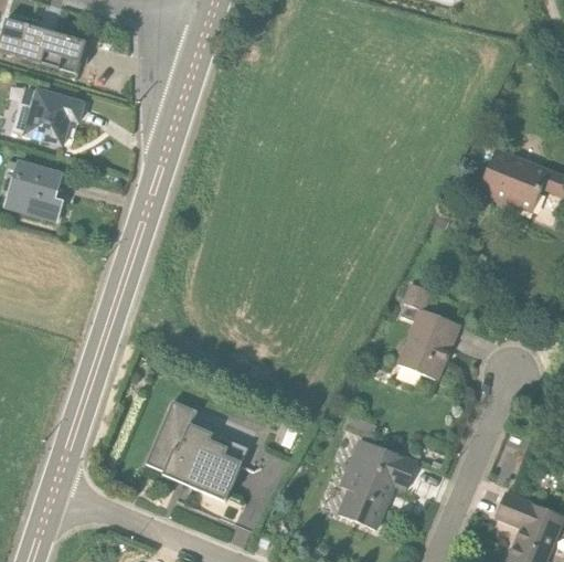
[(1,40),(0,44),(0,50),(41,62),(44,51),(80,61),(85,42),(7,20),(1,40)]
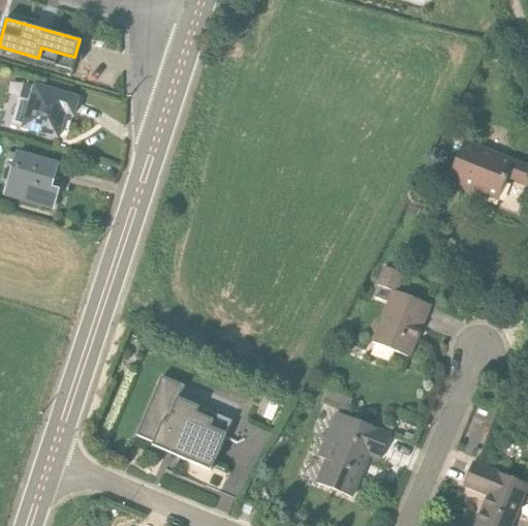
[(22,128),(59,138),(66,114),(74,116),(80,94),(34,82),(22,128)]
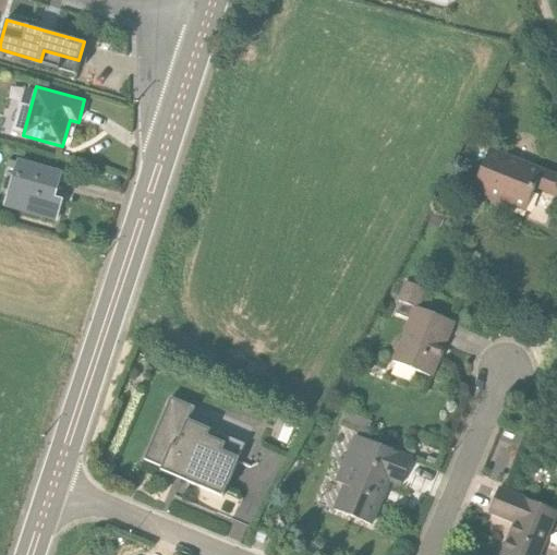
[(556,173),(489,146),(473,189),(524,209),(533,186),(556,195),(556,173)]
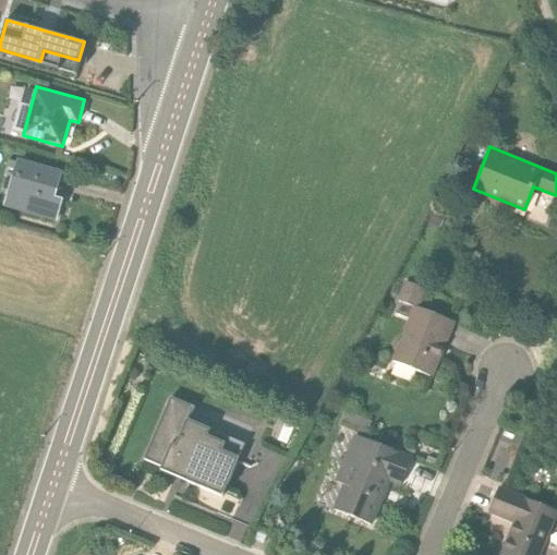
[(17,157),(3,205),(56,220),(62,197),(55,195),(61,170),(17,157)]
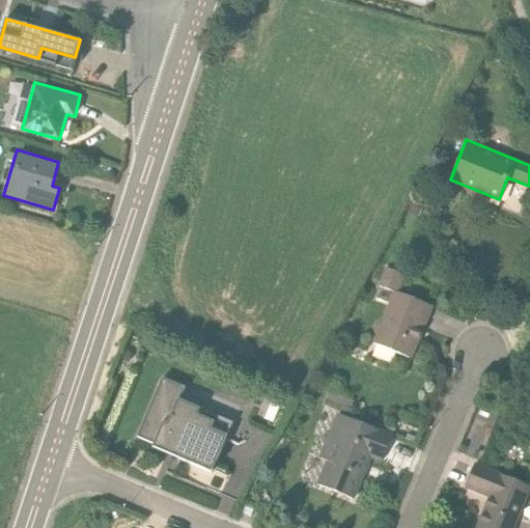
[(431,305),(393,290),(373,342),(412,357),(431,305)]
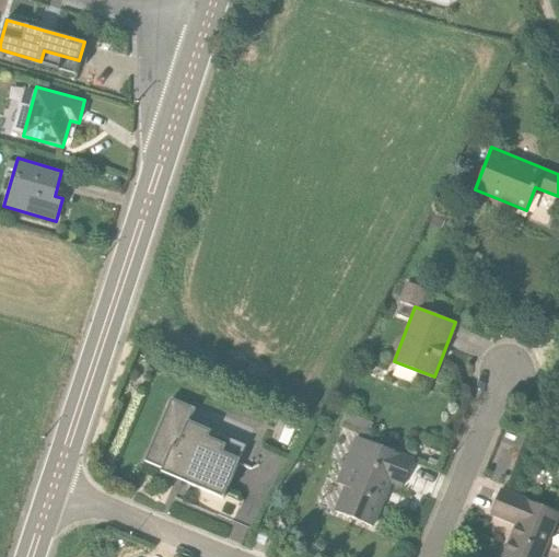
[(194,408),(169,397),(144,454),(142,460),(187,479),(223,495),(245,443),(188,420),(194,408)]
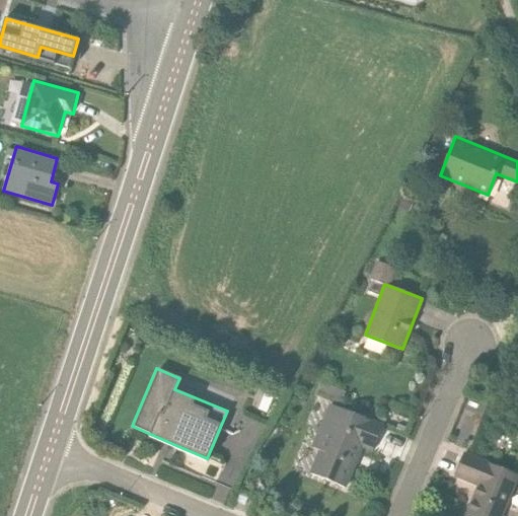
[(318,446),(308,471),(347,487),(363,446),(371,450),(382,424),(327,402),(311,444),(318,446)]
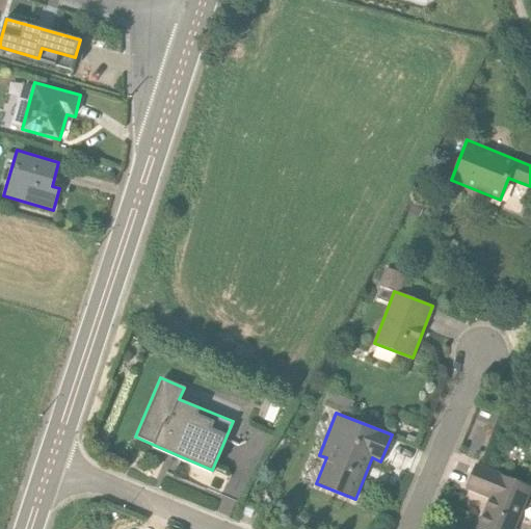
[(476,528),(478,528),(513,528),(530,487),(530,485),(475,464),(466,487),(488,497),(476,528)]
